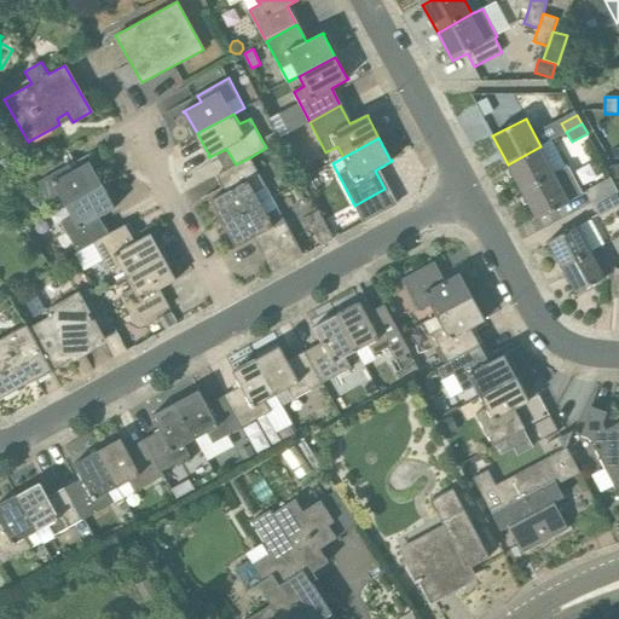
[(566,168),(566,167),(551,140),(541,146),(508,165),(522,191),(566,168)]
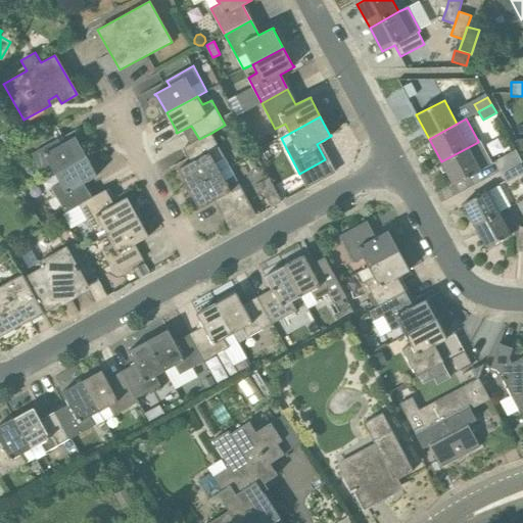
[(180,171),(189,187),(221,171),(216,162),(225,157),(211,133),(199,139),(185,147),(193,161),(179,170),(179,171),(180,171)]
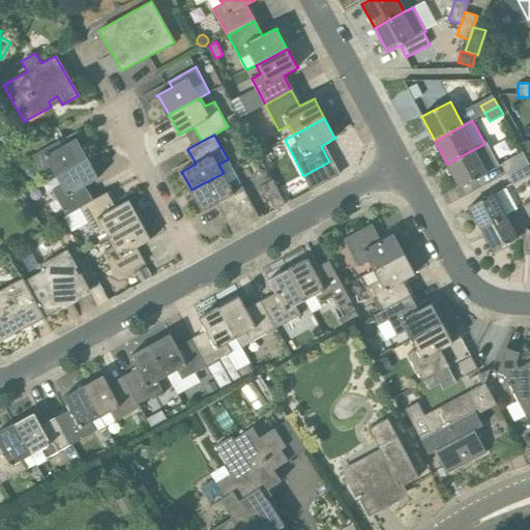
[(51,167),(56,176),(87,158),(77,140),(78,140),(77,139),(62,147),(59,141),(33,155),(41,171),(51,167)]
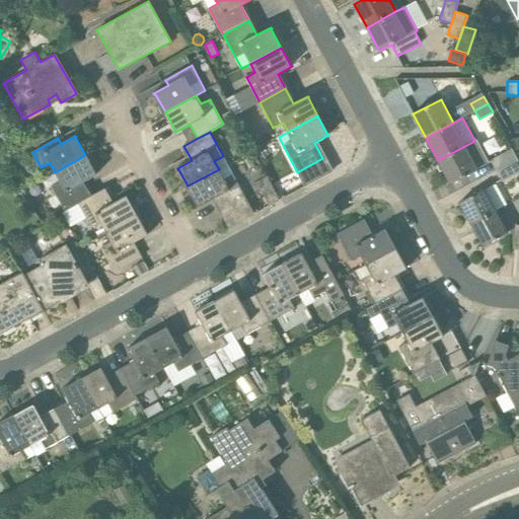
[(474,140),(474,141),(438,160),(450,184),(489,164),(475,140),(474,140)]
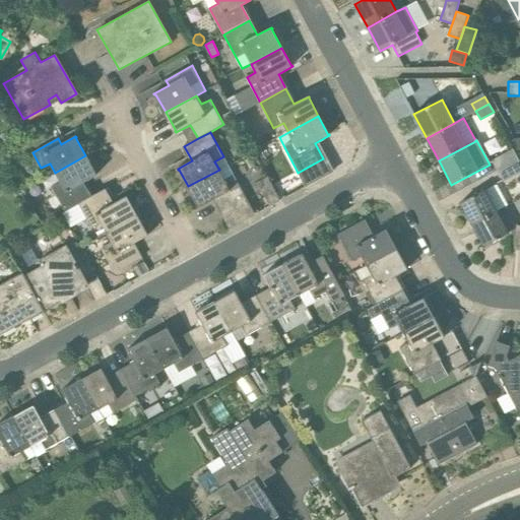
[(492,160),(498,171),(519,159),(513,148),(492,160)]
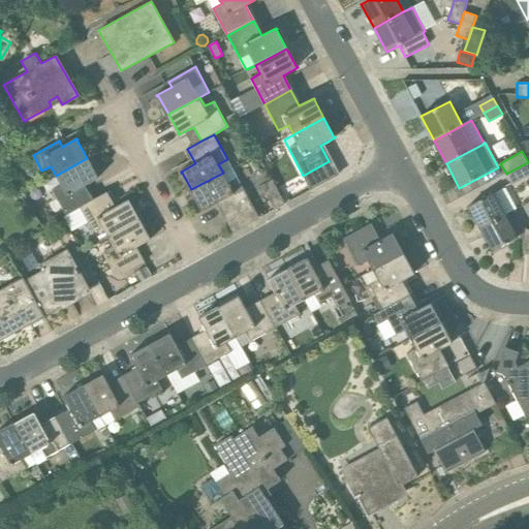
[(81,208),(80,208),(92,200),(84,186),(99,178),(98,177),(97,177),(87,158),(56,176),(61,185),(53,190),(67,216),(81,208)]
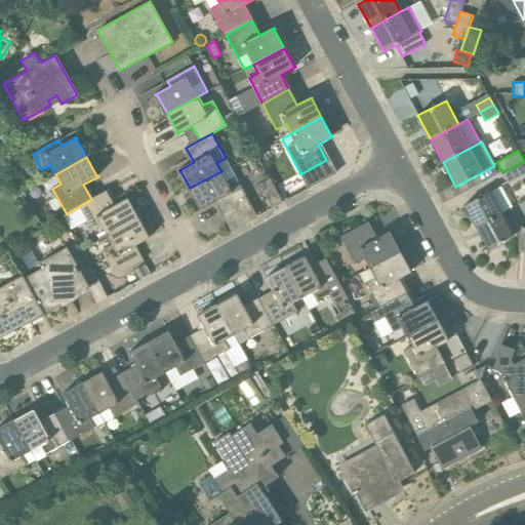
[(524,162),(524,161),(502,172),(508,184),(524,174),(524,162)]
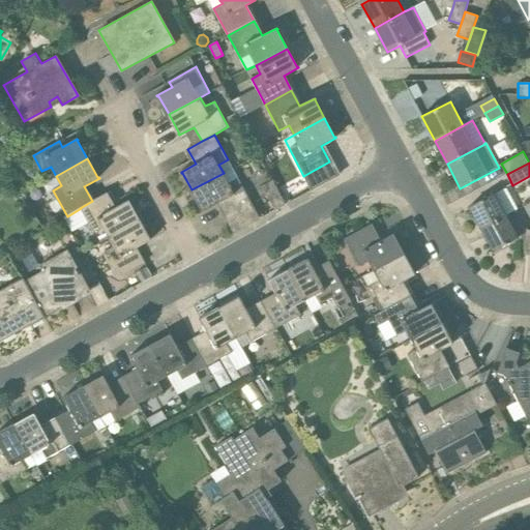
[(224,173),(192,189),(203,210),(202,211),(203,212),(217,204),(226,218),(253,204),(238,178),(229,183),(224,173)]
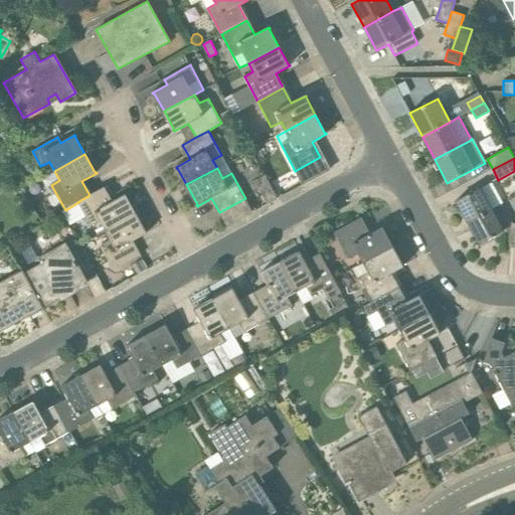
[(20,169),(12,175),(23,188),(30,181),(20,169)]
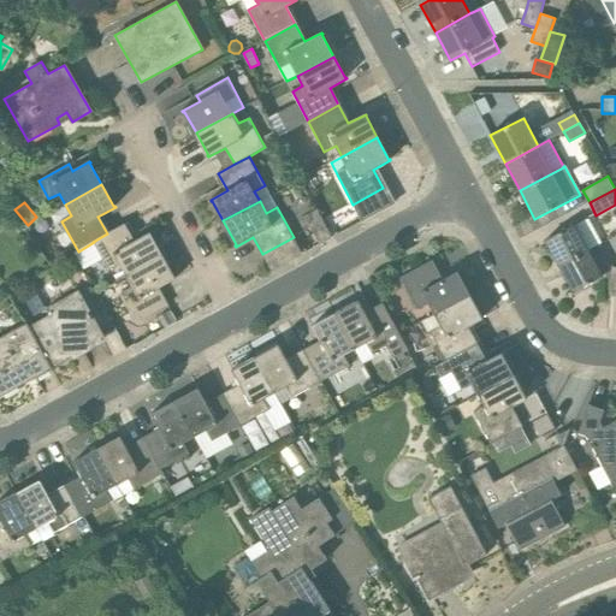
[(317,209),(303,217),(319,246),(332,238),(317,209)]
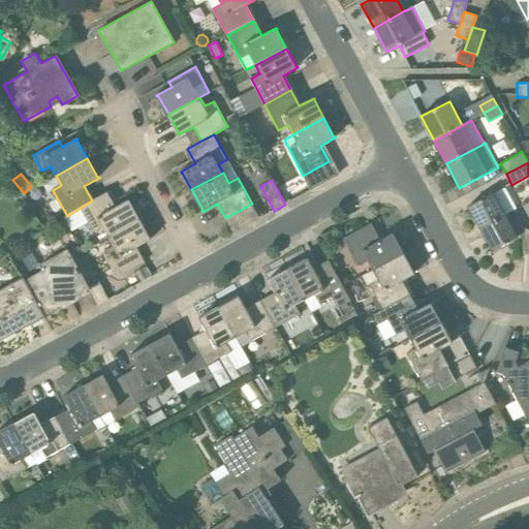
[(94,232),(103,228),(109,237),(138,219),(129,201),(129,200),(129,199),(115,208),(106,193),(92,200),(80,208),(81,208),(94,232)]
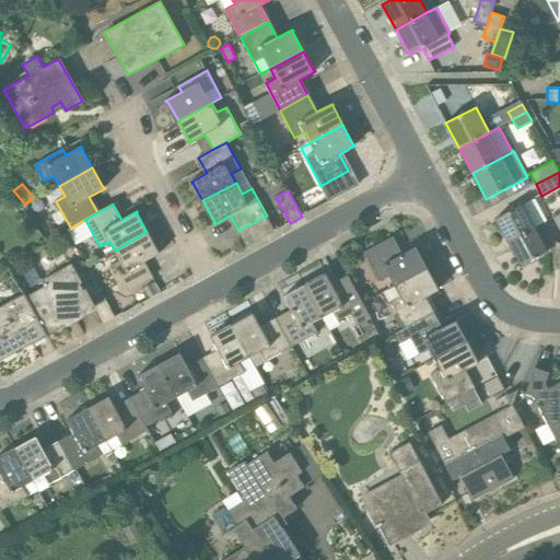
[(509,241),(535,228),(523,205),(522,205),(497,218),(509,241)]
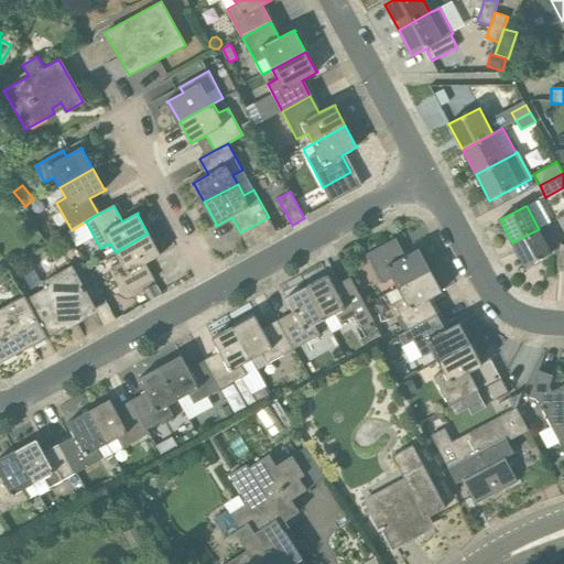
[(68,234),(65,227),(56,231),(61,238),(68,234)]
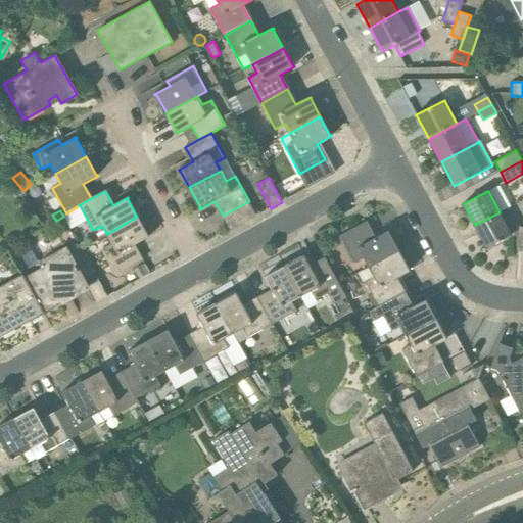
[(500,212),(475,225),(487,247),(512,235),(500,212)]
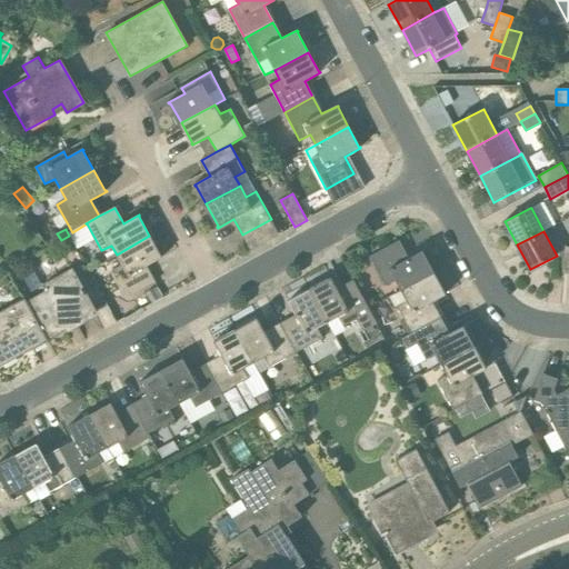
[(122,265),(112,270),(128,298),(156,282),(147,266),(162,258),(161,257),(149,236),(117,255),(122,265)]
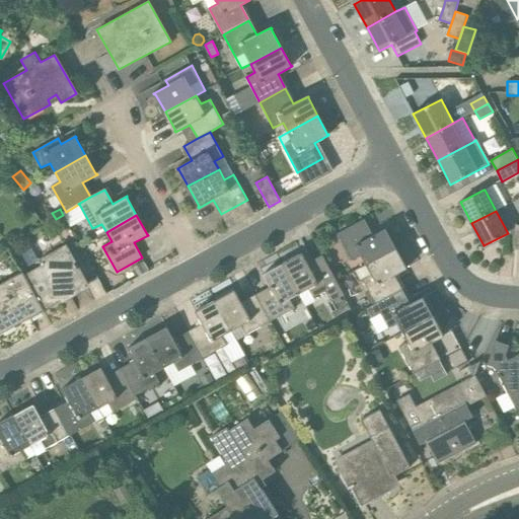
[(366,266),(396,248),(385,229),(372,236),(363,220),(338,234),(352,261),(361,255),(366,266)]
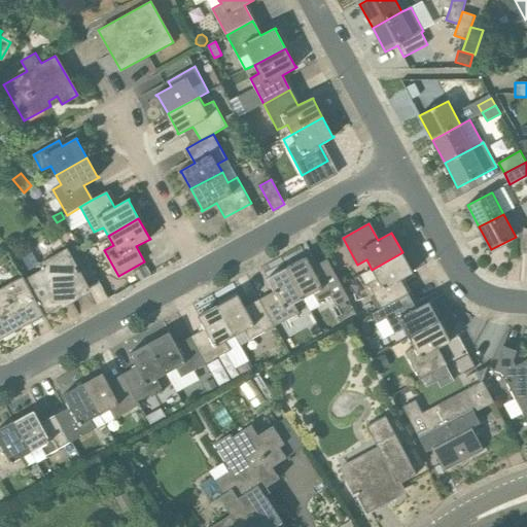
[(23,277),(44,316),(89,291),(65,249),(41,262),(43,267),(42,268),(42,269),(25,279),(24,276),(23,277)]
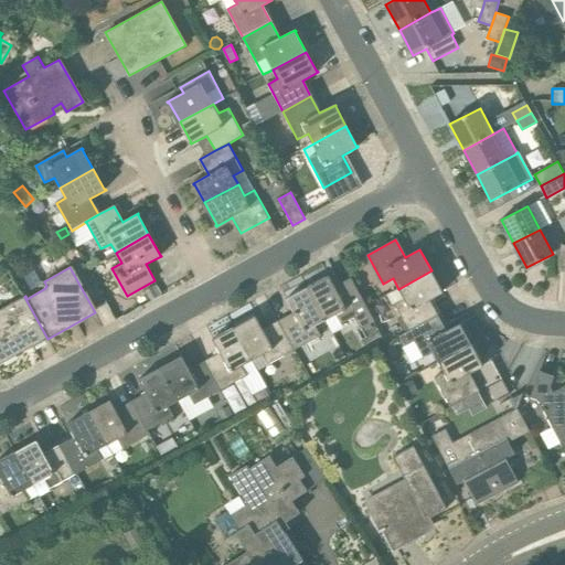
[(394,304),(408,331),(409,331),(437,316),(428,300),(444,292),(432,270),(398,289),(404,298),(394,304)]
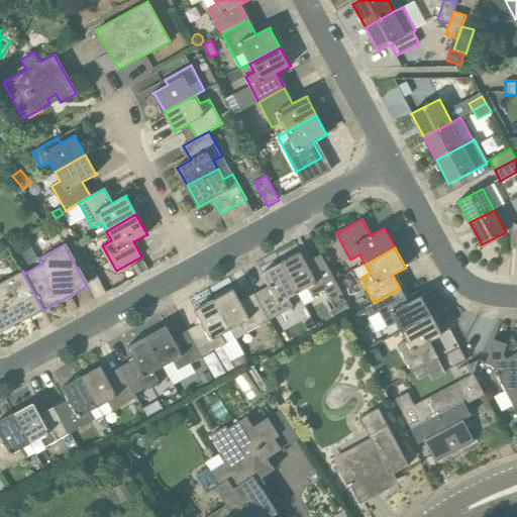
[(330,301),(342,294),(323,257),(308,266),(301,252),(282,263),(298,293),(307,287),(312,297),(324,290),(330,301)]
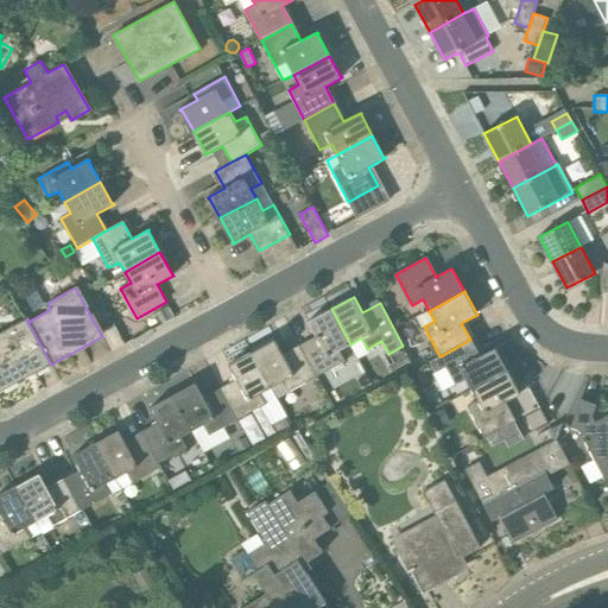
[(157,312),(163,323),(173,317),(168,306),(157,312)]
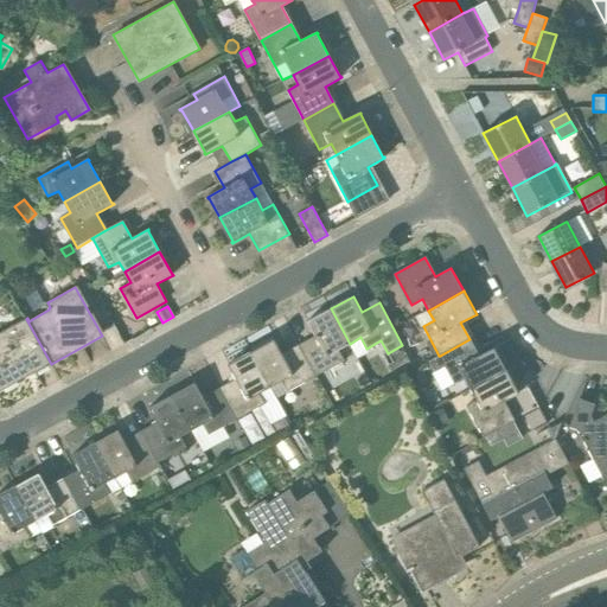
[(339,349),(350,344),(331,308),(307,321),(317,337),(299,346),(315,377),(345,360),(339,349)]
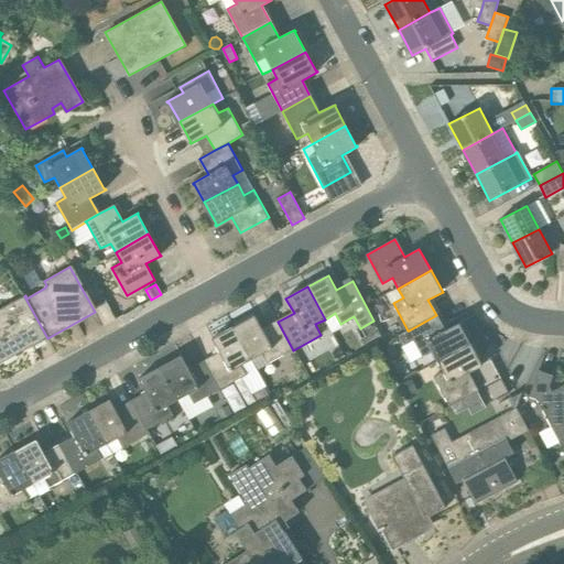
[(47,338),(24,296),(0,310),(0,361),(24,349),(22,346),(30,342),(32,346),(47,338)]
